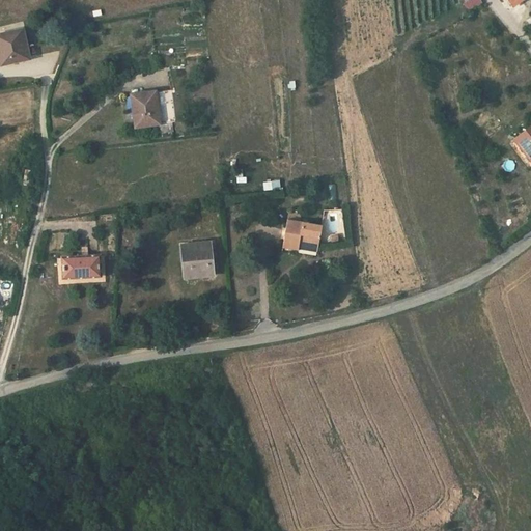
[(24,30),(0,35),(0,62),(0,65),(29,59),(24,30)]
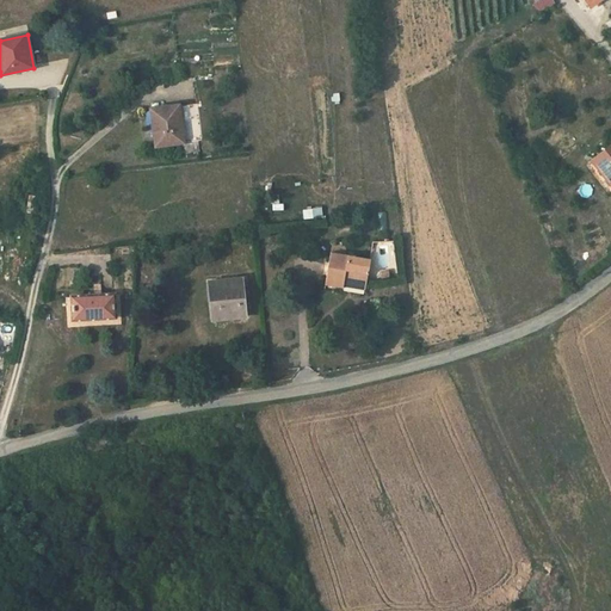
[(183,154),(199,153),(195,105),(153,111),(155,134),(153,134),(155,148),(181,144),(183,154)]
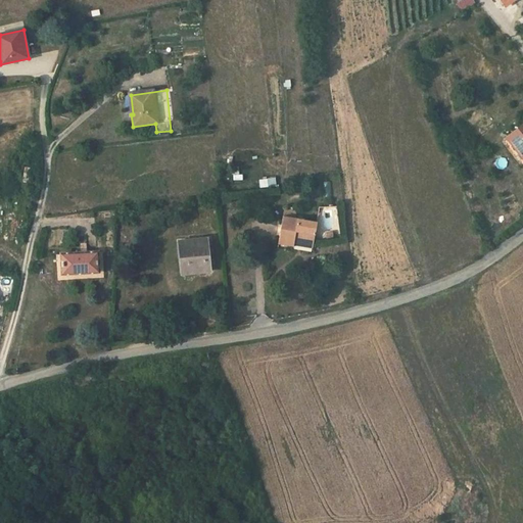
[(467,98),(470,105),(478,103),(476,95),(467,98)]
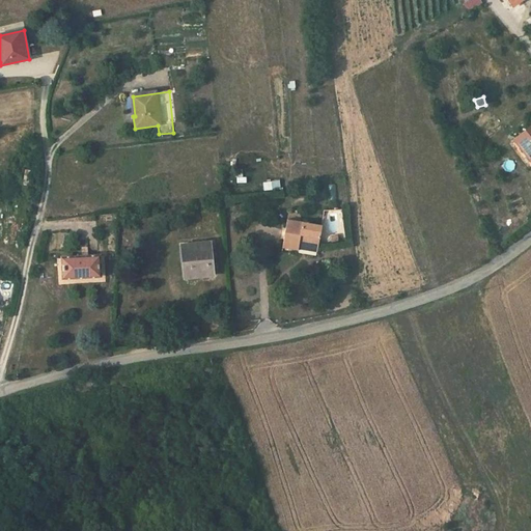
[(530,128),(514,141),(530,162),(530,128)]
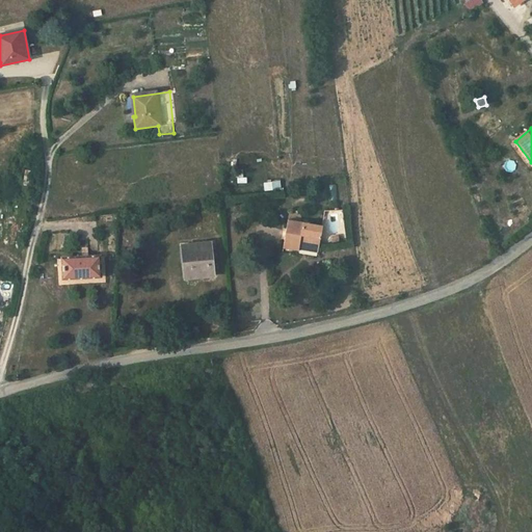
[(236,183),(246,183),(246,174),(236,174),(236,183)]
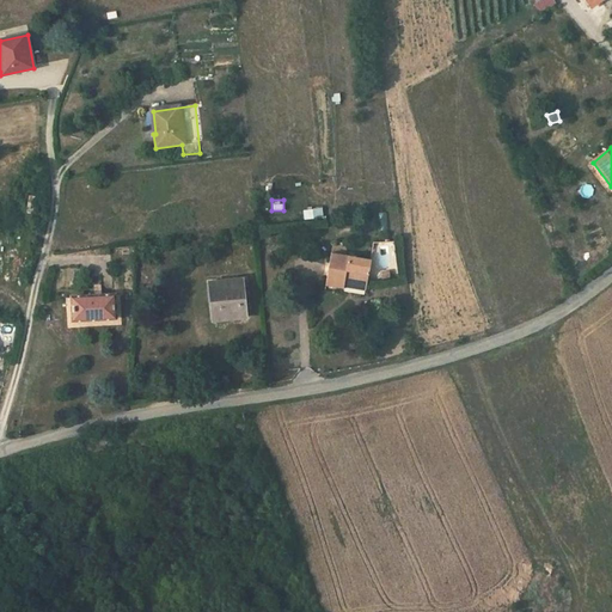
[(301,209),(303,220),(322,218),(320,207),(301,209)]
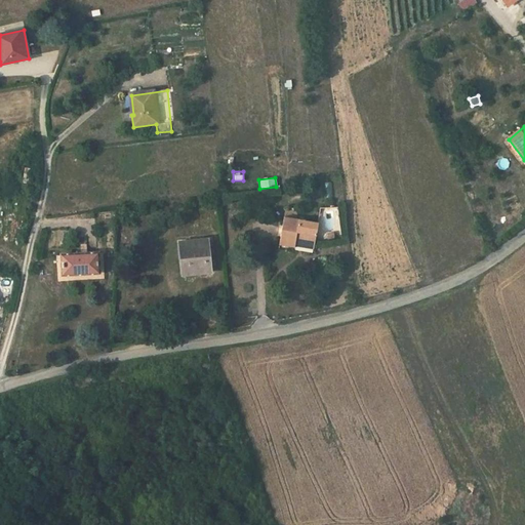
[(285,211),(284,217),(296,219),(297,215),(297,213),(285,211)]
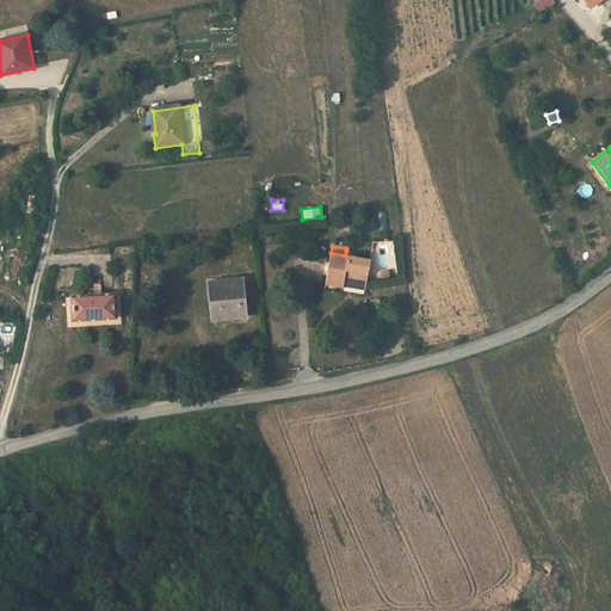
[(344,284),(365,288),(370,260),(353,257),(355,253),(346,251),(345,255),(331,253),(325,285),(343,289),(344,284)]
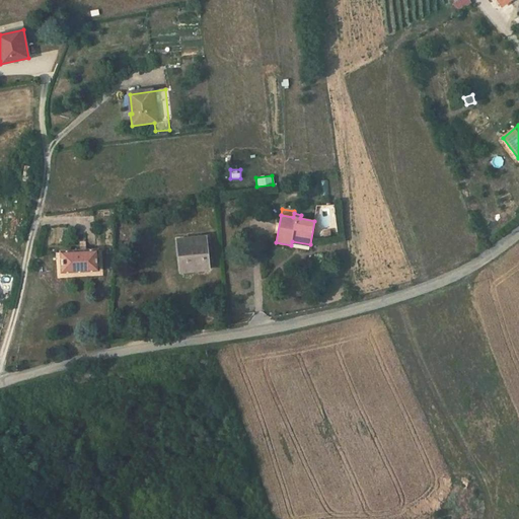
[(205,238),(178,240),(182,272),(208,270),(205,238)]
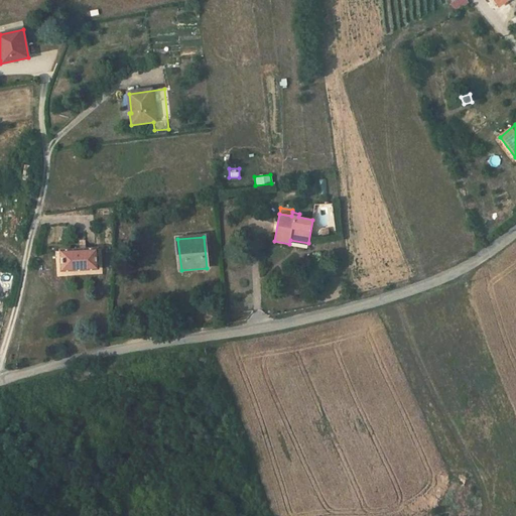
[(60,251),(60,270),(97,268),(96,249),(60,251)]
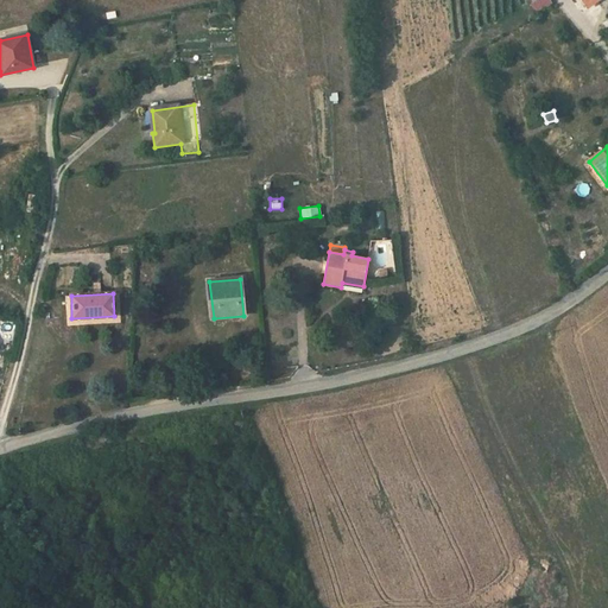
All buildings are outlined.
